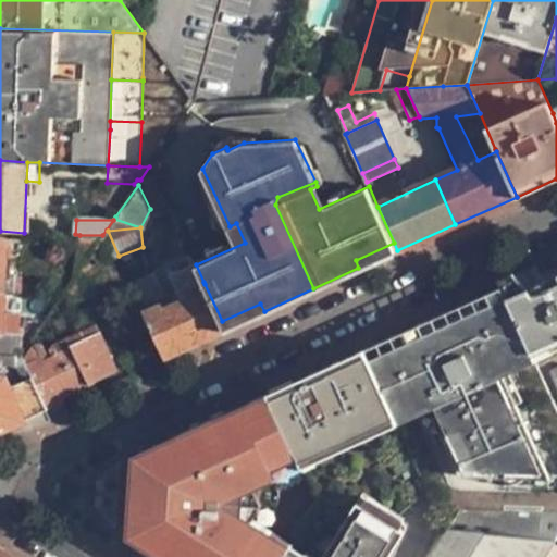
[(78,256),(88,257),(94,249),(99,240),(79,240),(78,256)]
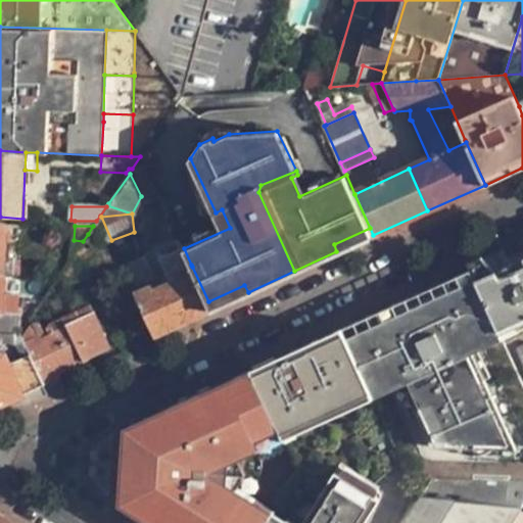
[(522,319),(522,234),(515,238),(520,248),(504,255),(497,246),(465,260),(469,270),(497,331),(522,319)]
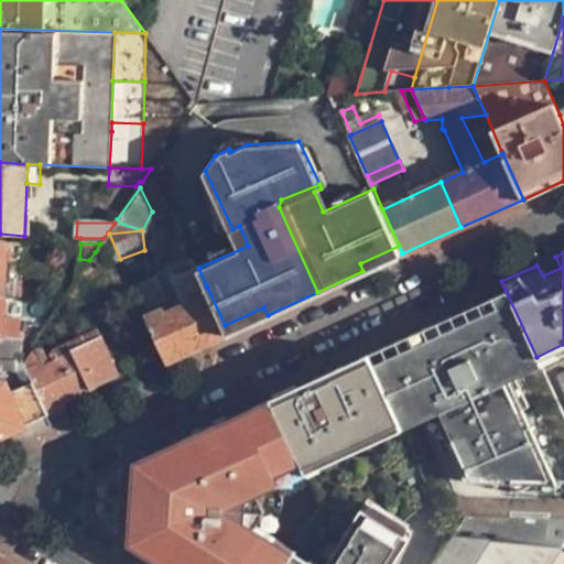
[(181,296),(206,285),(198,268),(194,258),(169,269),(181,296)]
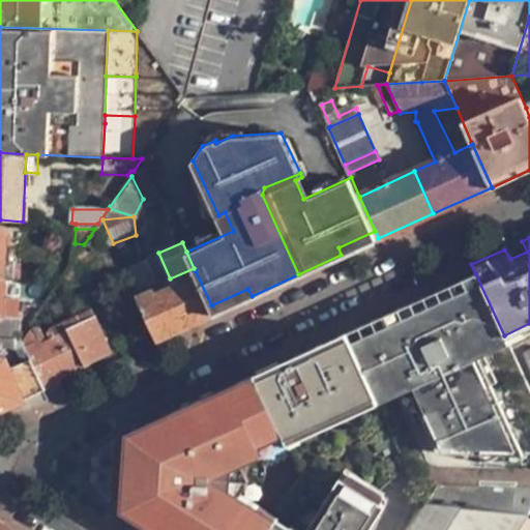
[(147,259),(124,268),(136,292),(157,282),(147,259)]
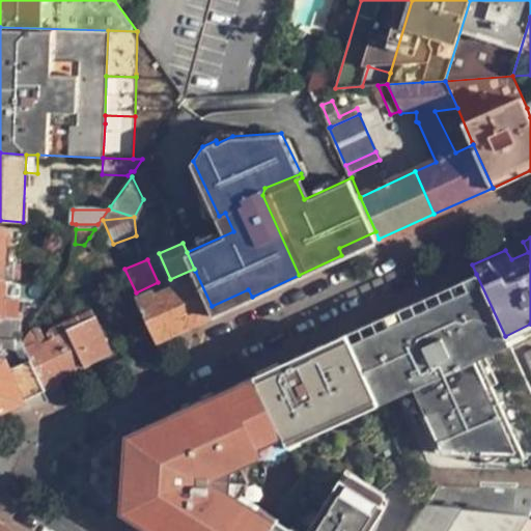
[(5,279),(16,280),(16,263),(6,263),(6,274),(5,279)]
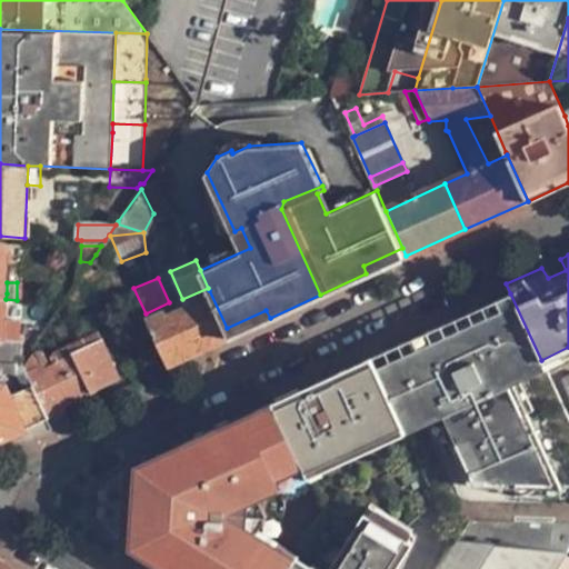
[(230,337),(227,328),(209,290),(191,298),(193,305),(166,316),(163,310),(147,317),(168,365),(230,337)]
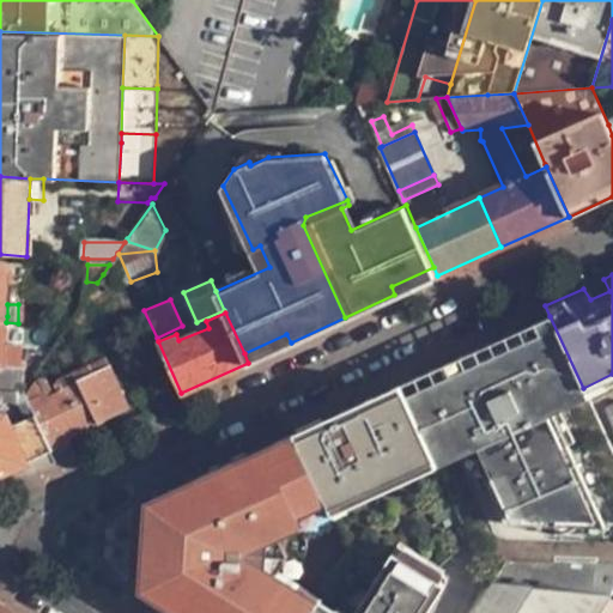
[(550,316),(486,345),(588,564),(612,564),(612,449),(583,388),(550,316)]
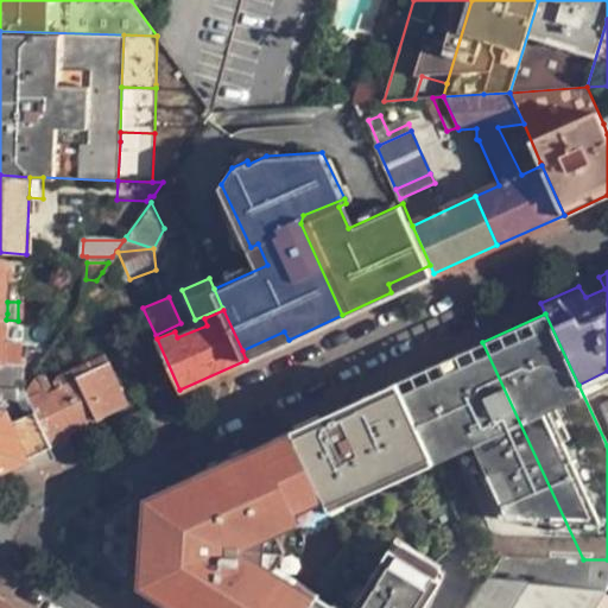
[(0,318),(0,386),(23,387),(23,366),(20,366),(20,343),(5,342),(6,320),(0,318)]
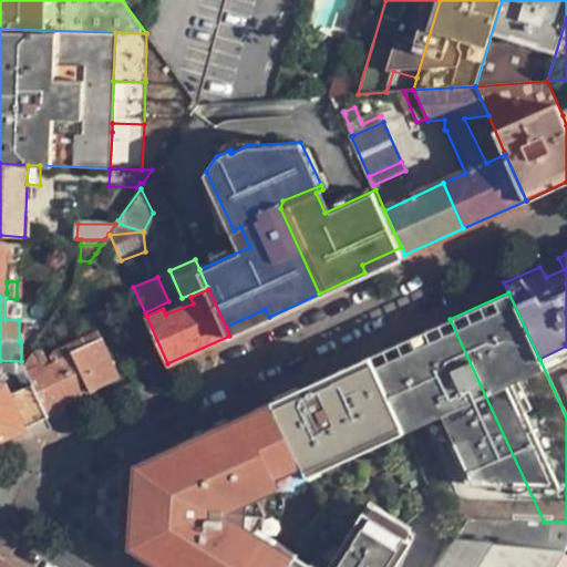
[(450,319),(370,357),(443,517),(468,519),(544,522),(450,319)]
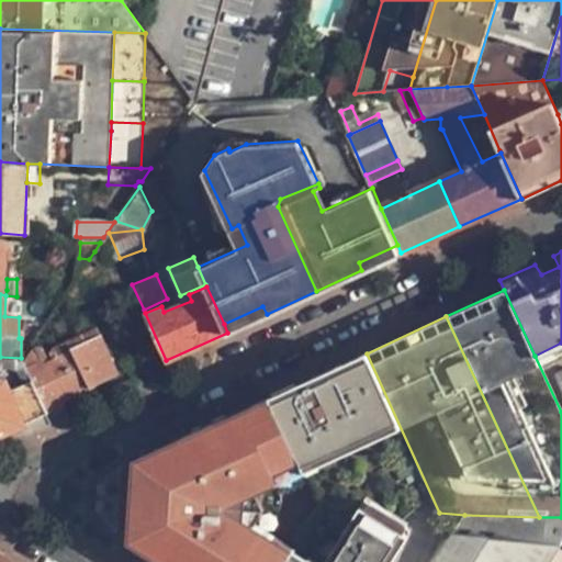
[(23,360),(33,381),(48,414),(64,406),(63,401),(119,375),(98,329),(54,349),(57,358),(47,361),(43,363),(36,347),(34,347),(23,360)]
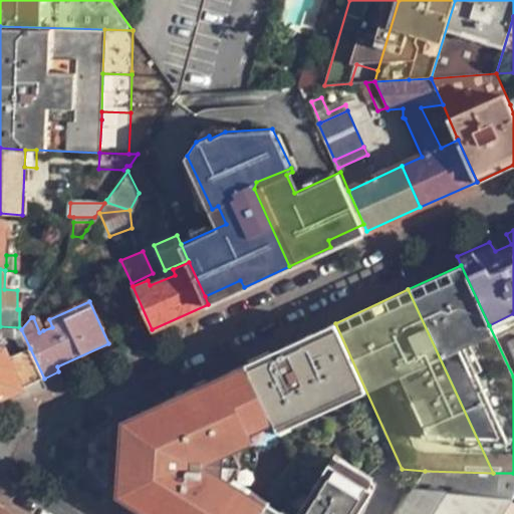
[(38,316),(33,317),(39,332),(43,330),(38,316)]
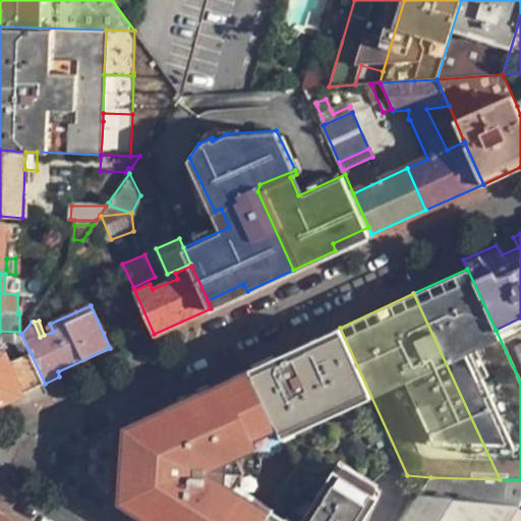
[(339,326),(246,366),(264,401),(291,459),(295,467),(407,475),(340,328),(339,326)]
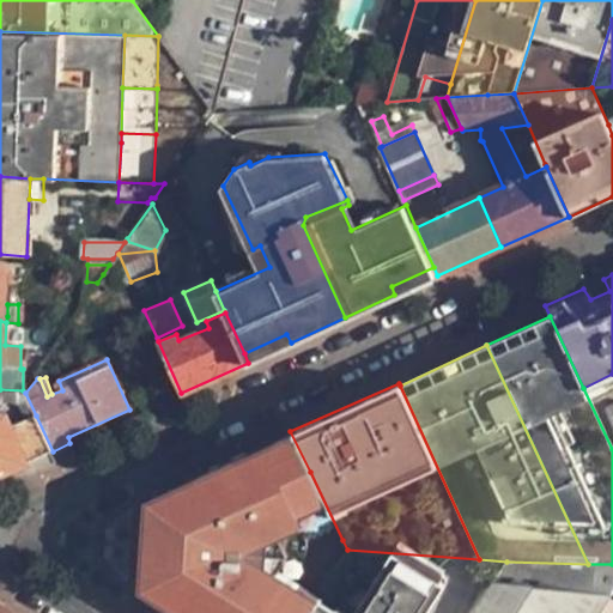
[(25,393),(24,390),(23,390),(0,389),(0,402),(17,404),(24,422),(36,416),(25,393)]
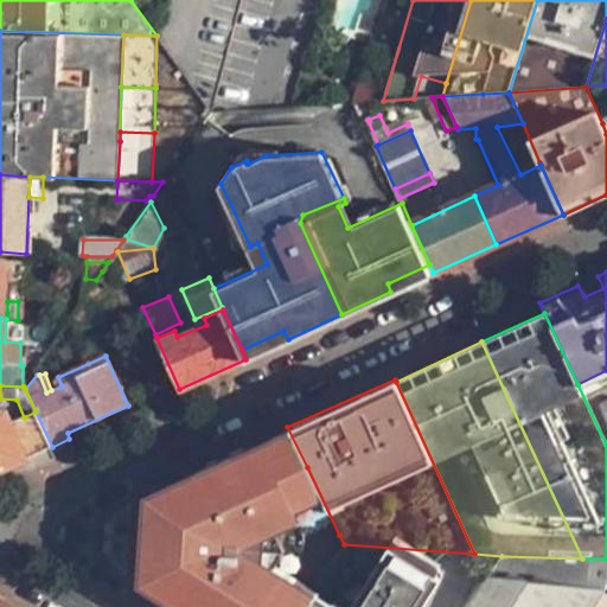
[(0,470),(52,447),(36,411),(24,417),(12,423),(6,410),(0,410),(0,470)]
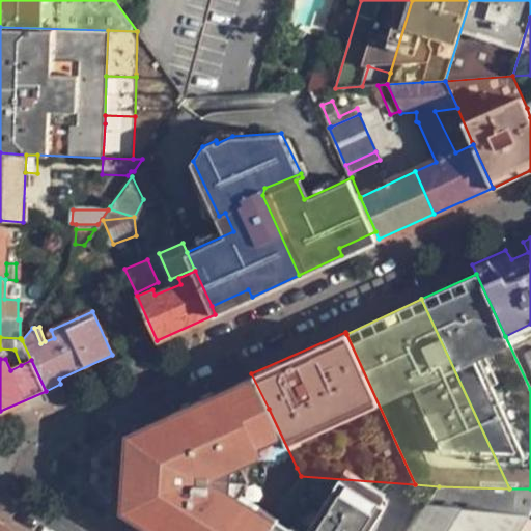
[(214,434),(245,420),(269,409),(251,373),(247,365),(193,389),(214,434)]
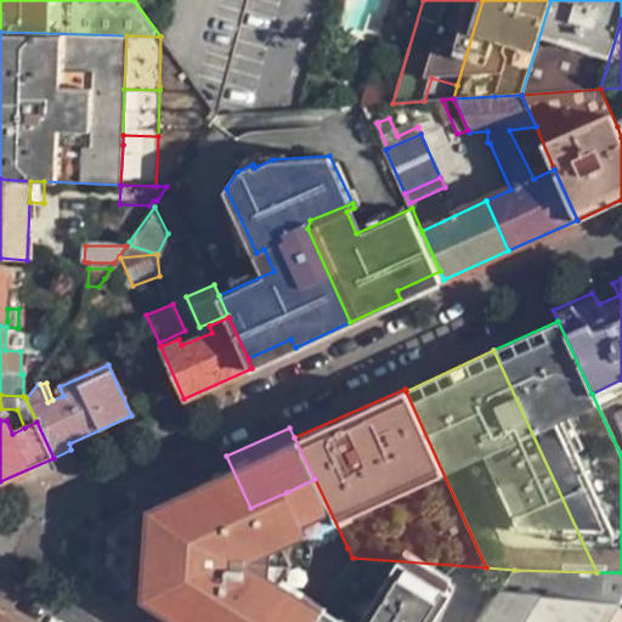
[(246,510),(250,508),(226,456),(154,488),(179,541),(246,510)]
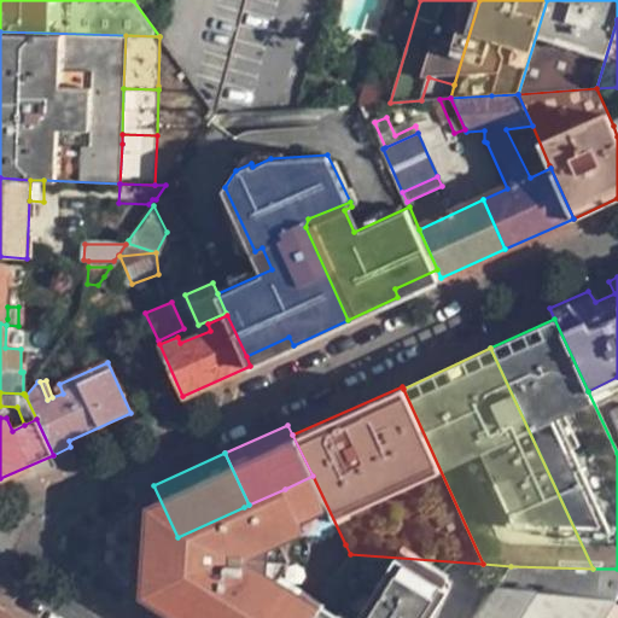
[(319,559),(332,553),(345,544),(313,476),(285,489),(319,559)]
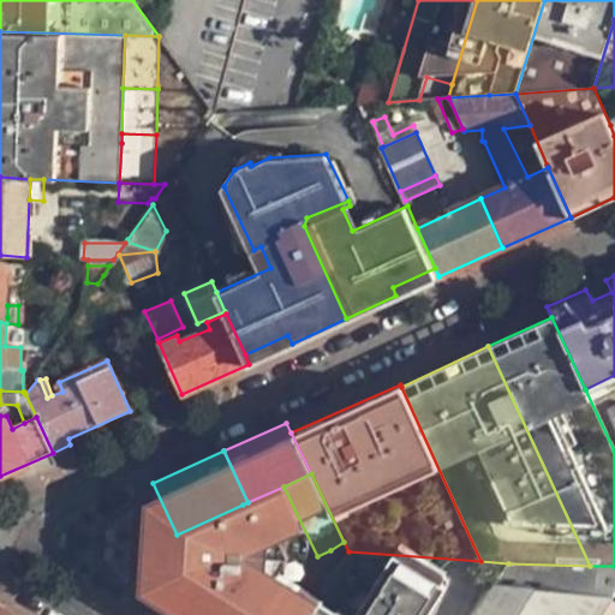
[(249,518),(243,505),(177,535),(184,548),(249,518)]
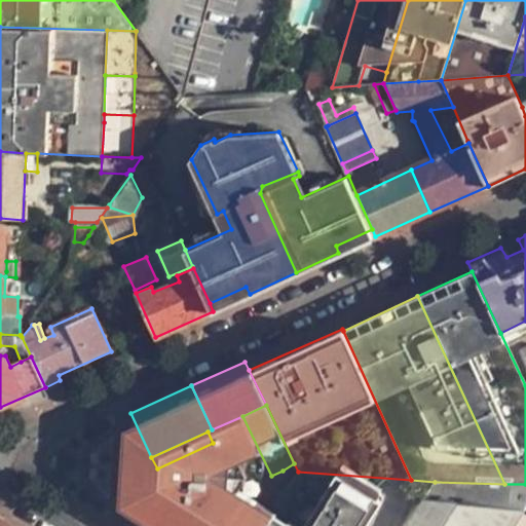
[(263,525),(406,525),(435,482),(411,480),(298,472),(285,493),(263,525)]
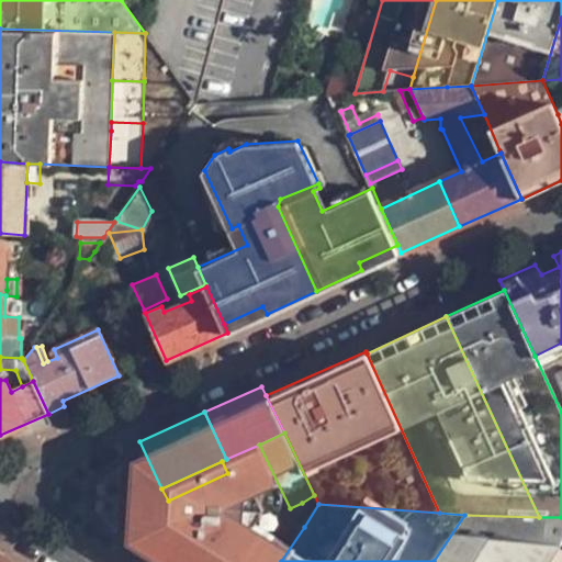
[(543,561),(561,534),(561,517),(539,517),(464,515),(434,561),(543,561)]
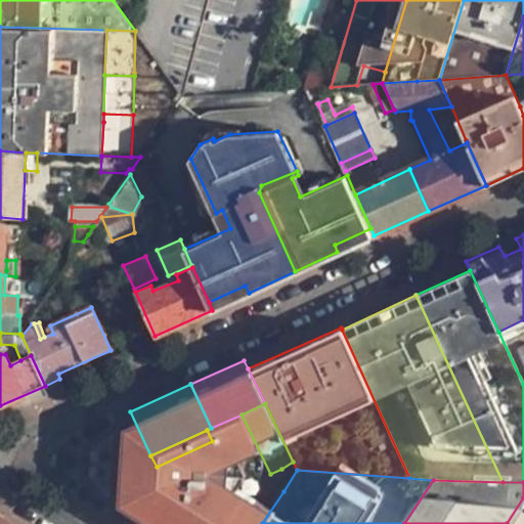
[(249,523),(262,523),(284,491),(274,484),(249,523)]
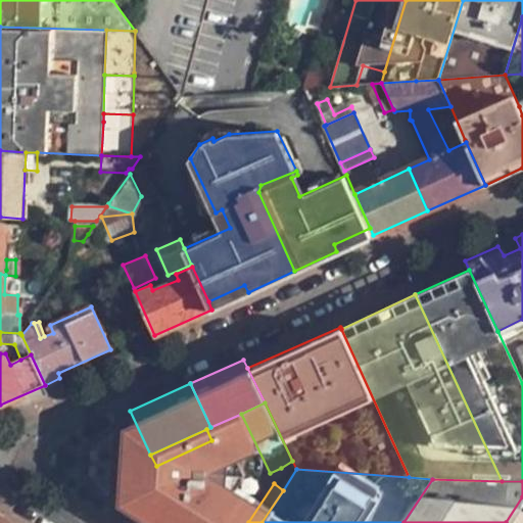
[(152,522),(156,518),(128,501),(121,512),(139,522),(152,522)]
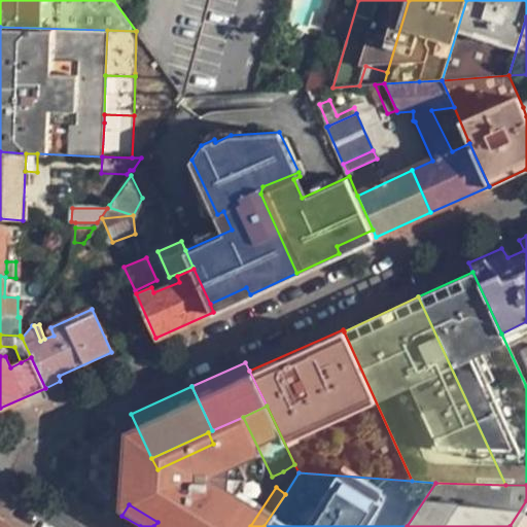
[(526,526),(526,516),(523,514),(516,526),(526,526)]
